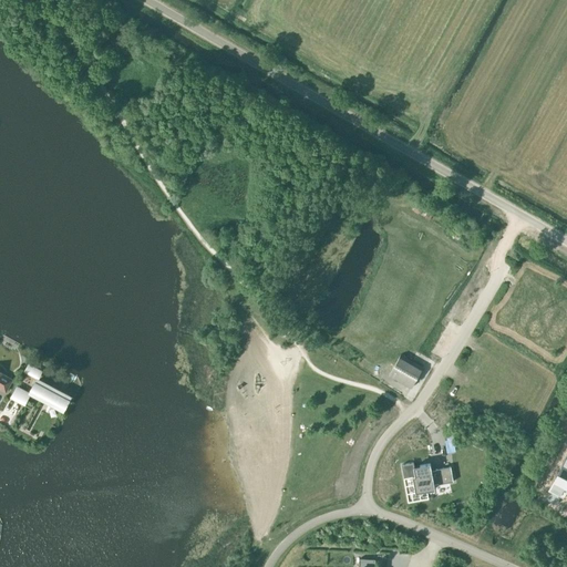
[(467,267),(462,277),(466,279),(472,269),(467,267)]
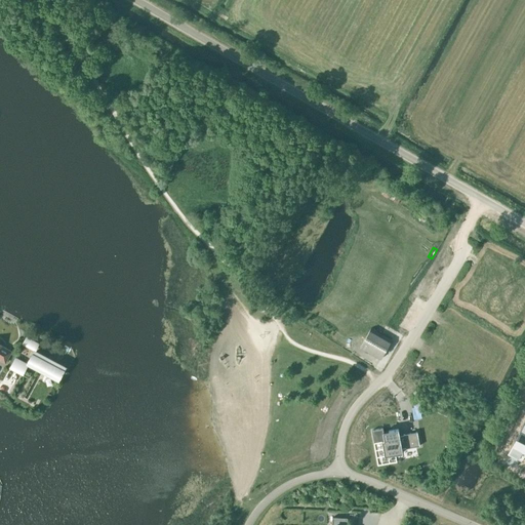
[(380,359),(381,357),(388,348),(392,340),(370,328),(360,348),(380,359)]
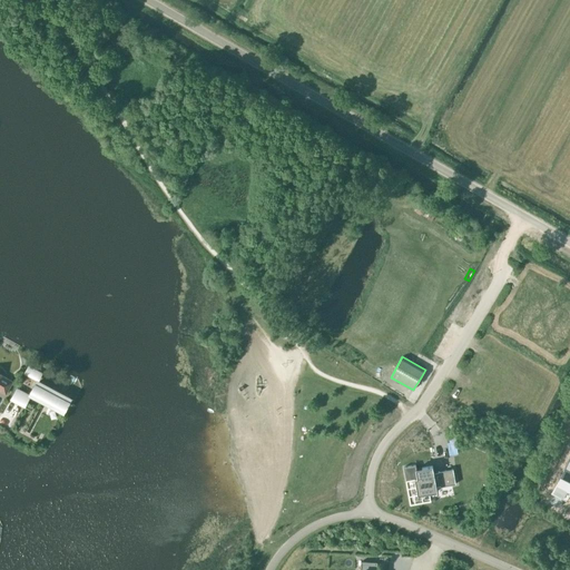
[(25,374),(37,380),(40,372),(29,366),(25,374)]
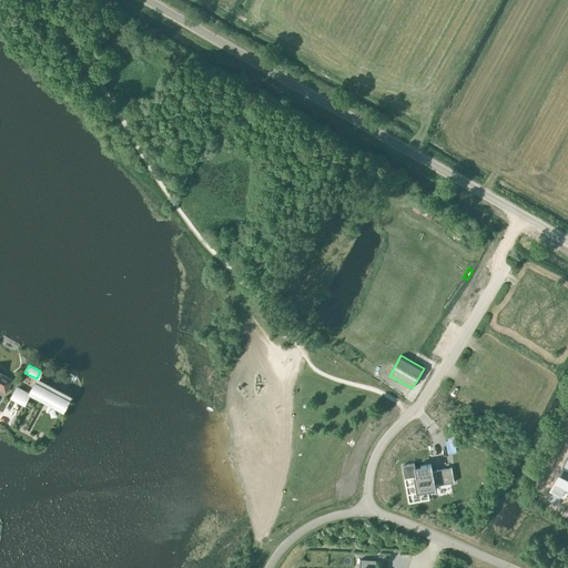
[(0,389),(6,393),(12,381),(3,375),(0,373),(0,389)]
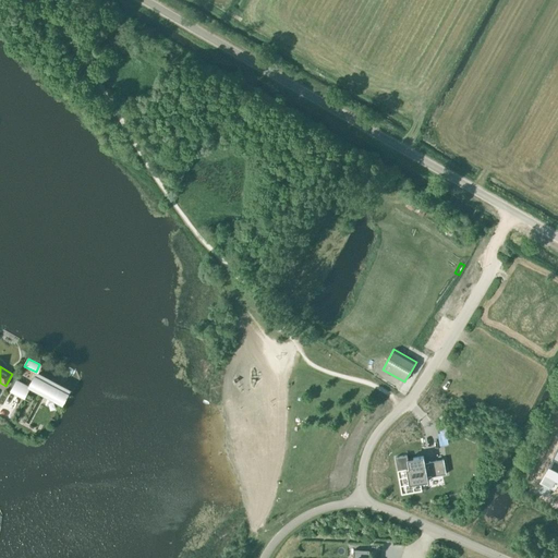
[(39,391),(38,392),(53,400),(56,397),(63,401),(68,393),(67,392),(69,389),(38,374),(36,377),(35,376),(32,384),(33,385),(32,387),(39,391)]
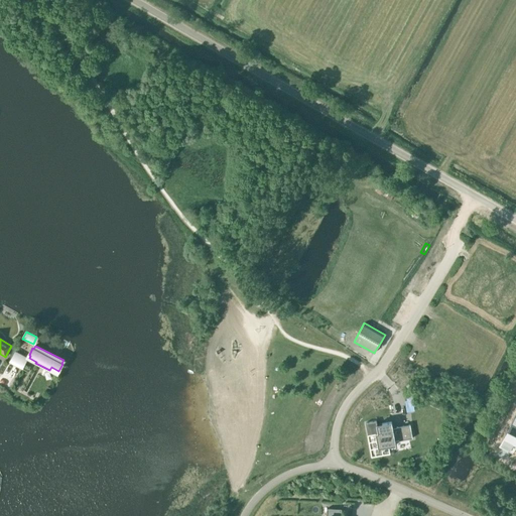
[(26,357),(15,352),(10,362),(10,363),(21,367),(26,357)]
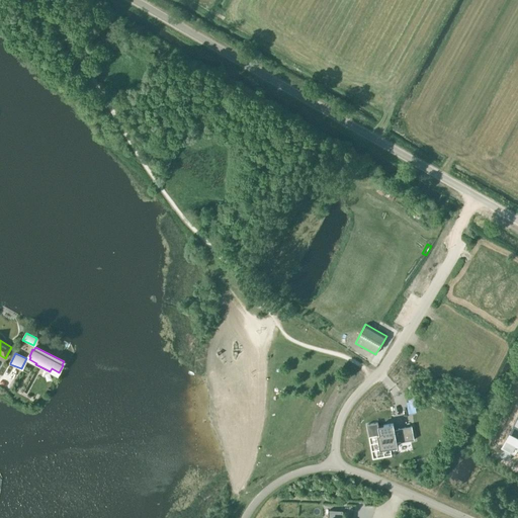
[(409,416),(417,415),(415,399),(407,401),(409,416)]
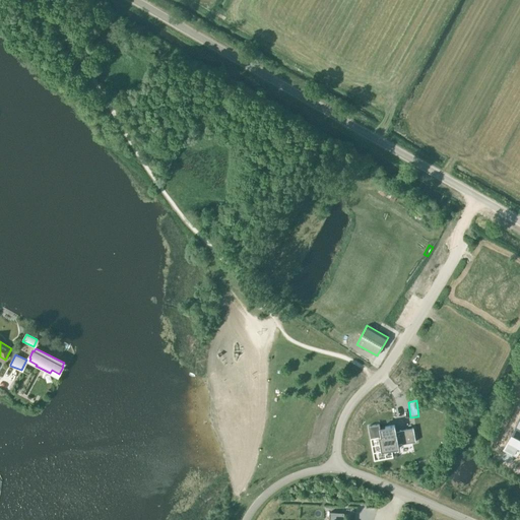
[(519,412),(519,410),(519,408),(510,403),(507,411),(511,413),(512,409),(519,412)]
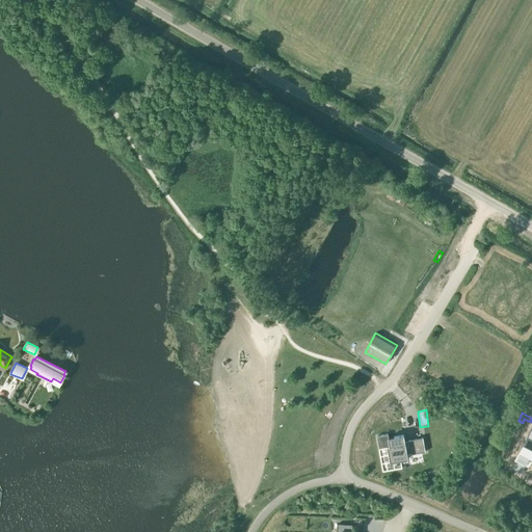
[(531,428),(522,444),(531,448),(531,428)]
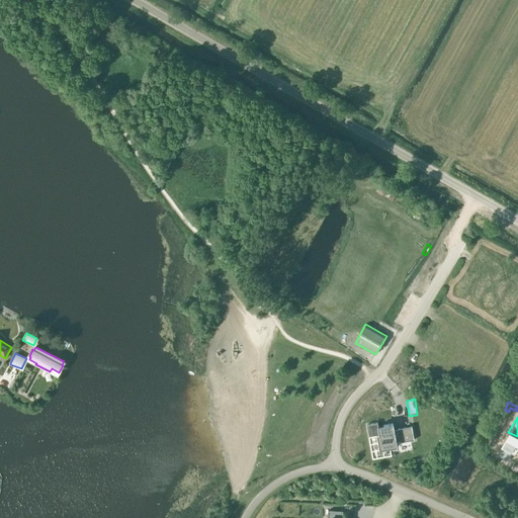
[(394,430),(393,424),(377,426),(377,423),(366,425),(368,437),(376,435),(379,450),(397,447),(397,443),(414,440),(412,427),(394,430)]
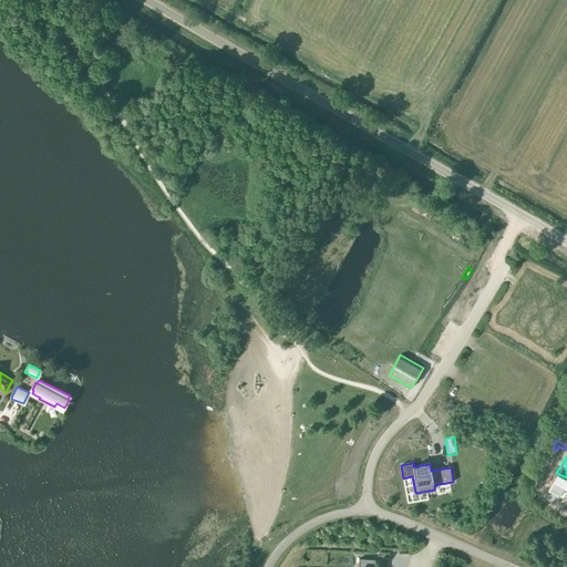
[(566,477),(556,473),(547,490),(562,497),(565,492),(566,493),(566,477)]
